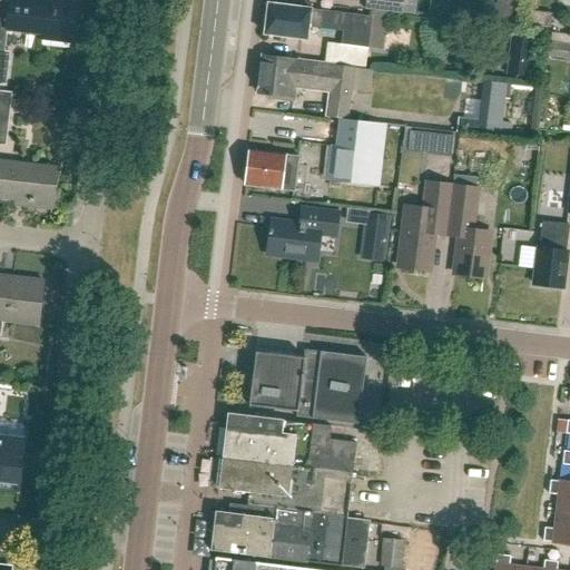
[(25,0),(9,0),(6,30),(7,30),(41,35),(40,40),(71,43),(77,2),(57,0),(55,0),(55,6),(25,2),(25,0)]
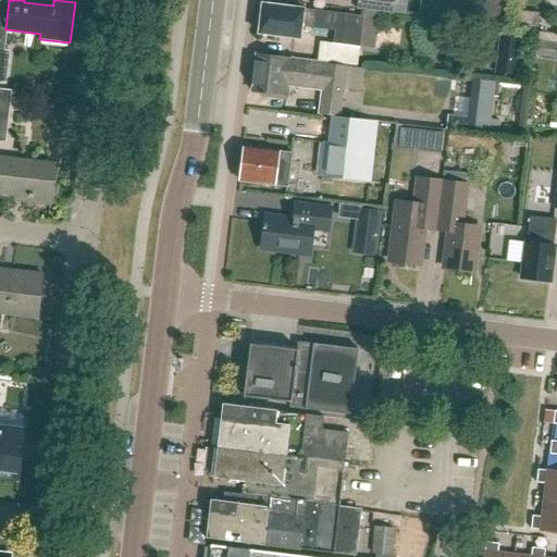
[(393,14),(394,0),(357,0),(357,10),(393,14)]
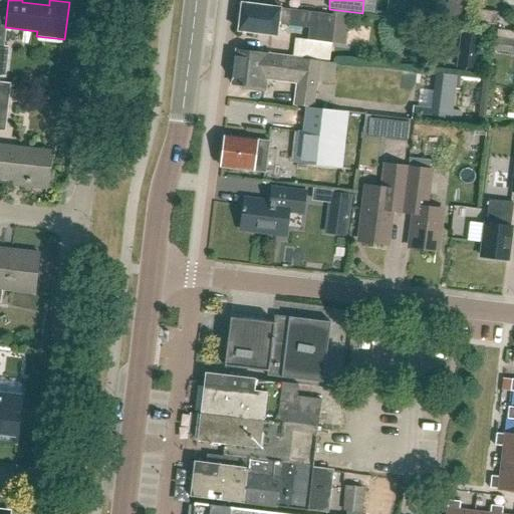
[(332,44),(335,18),(279,11),(279,10),(241,5),(237,33),(275,37),(277,25),(303,28),(309,29),(308,41),(332,44)]
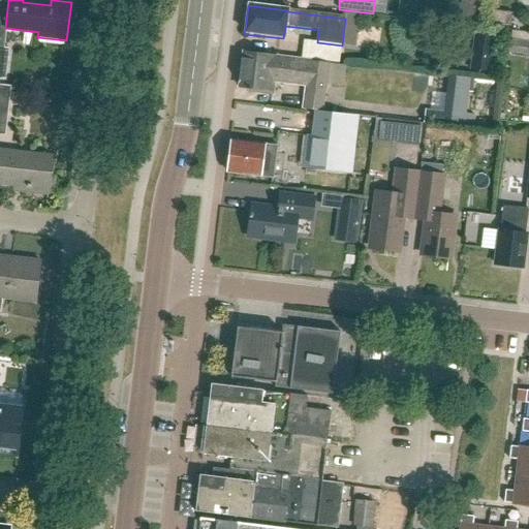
[(494,11),(493,23),(510,26),(512,13),(494,11)]
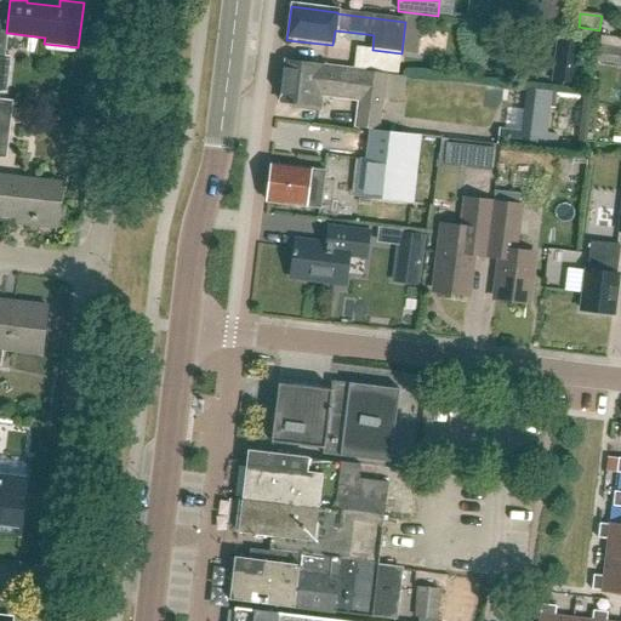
[(7,33),(6,33),(0,32),(0,95),(6,97),(10,60),(4,60),(7,33)]
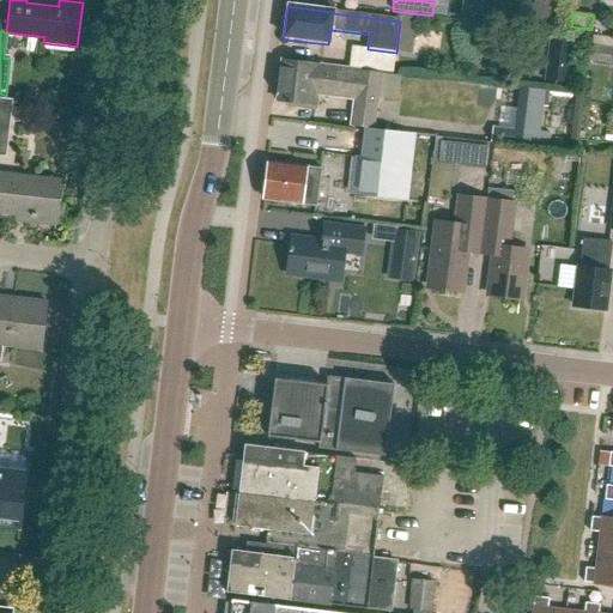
[(612,64),(612,48),(593,46),(590,61),(612,64)]
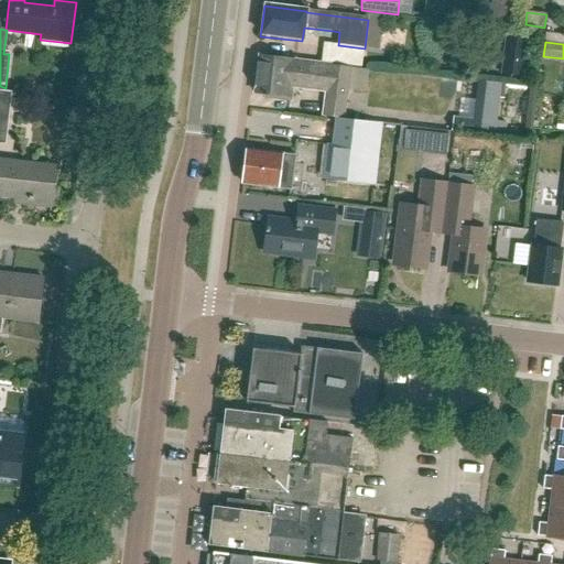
[(344,119),(349,69),(258,58),(253,94),(277,97),(277,100),(291,102),(292,88),(325,93),(322,116),(344,119)]
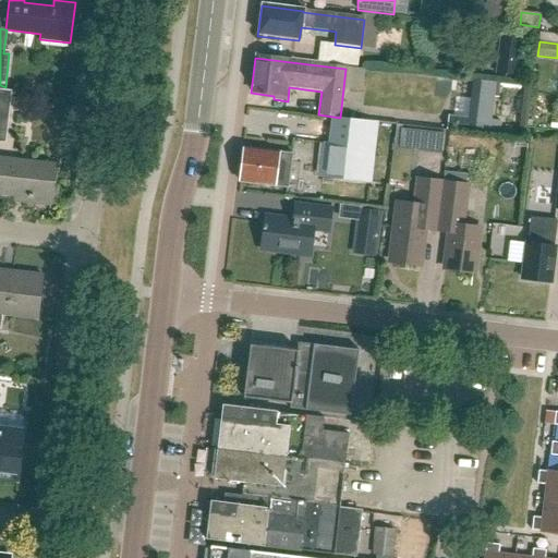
[(473,81),(468,118),(447,116),(446,130),(466,133),(489,135),(496,83),(473,81)]
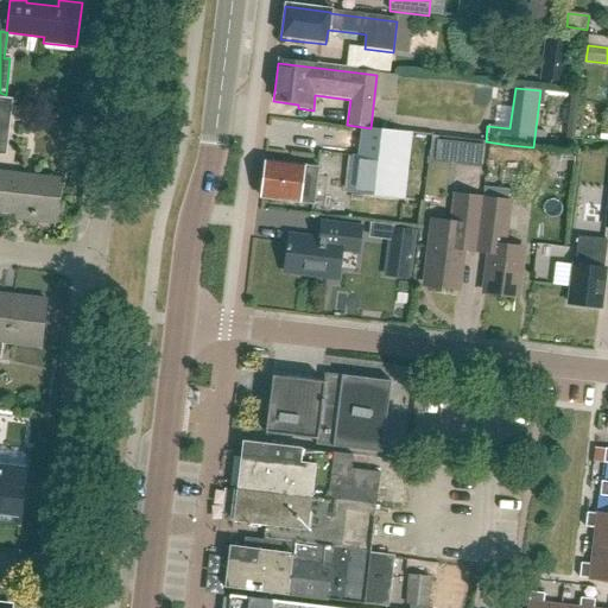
[(12,99),(0,97),(0,127),(8,128),(12,99)]
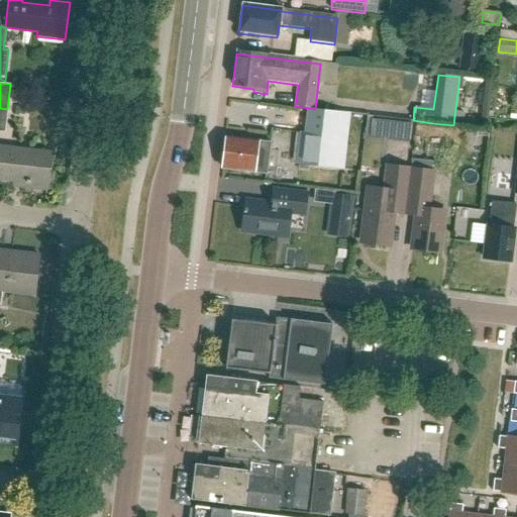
[(342,171),(349,115),(306,109),(303,140),(300,139),(297,166),(342,171)]
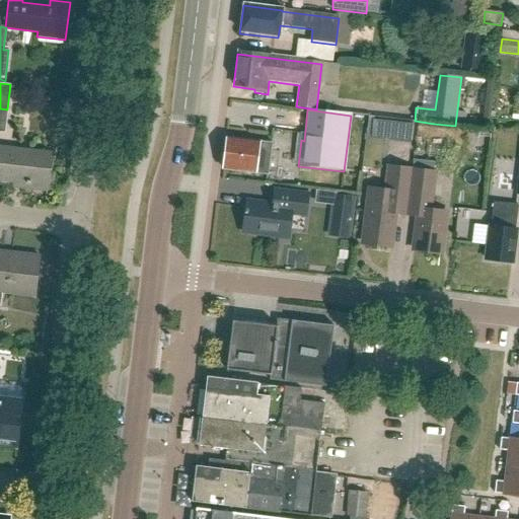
[(414,126),(393,124),(391,141),(413,143),(414,126)]
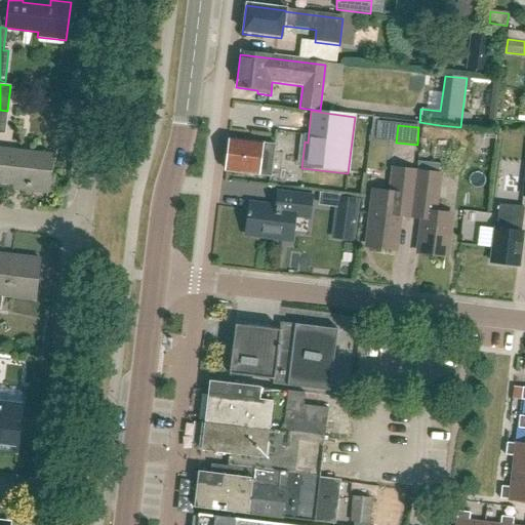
[(270,177),(274,146),(229,140),(225,172),(270,177)]
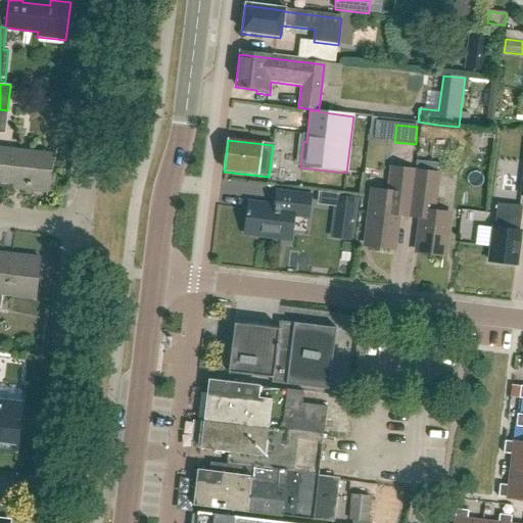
[(0,182),(47,188),(51,156),(0,149),(0,182)]
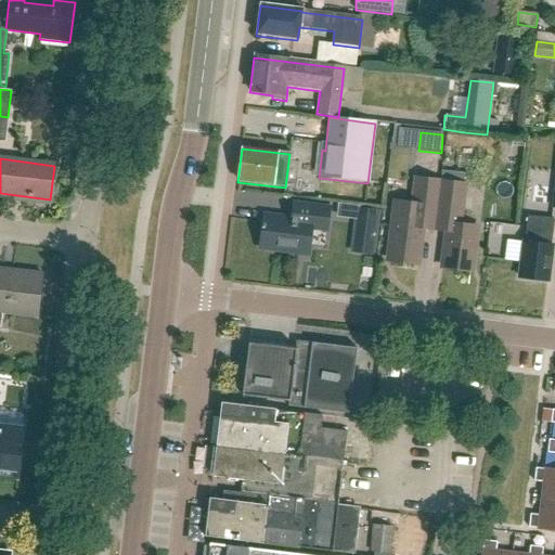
[(422,230),(435,231),(441,182),(417,179),(414,205),(397,203),(389,262),(417,267),(422,230)]
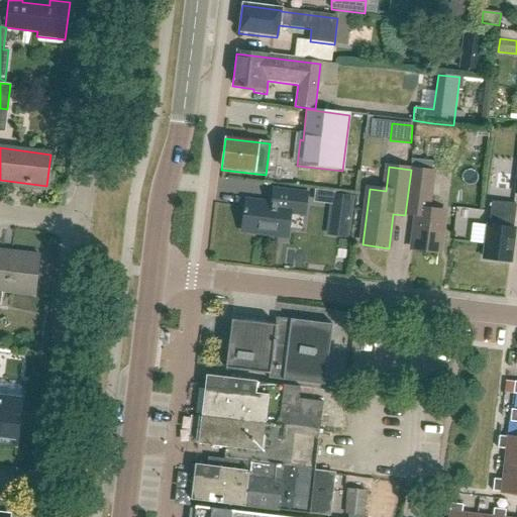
[(411,170),(405,215),(417,217),(412,250),(439,253),(444,212),(428,209),(432,172),(411,170)]
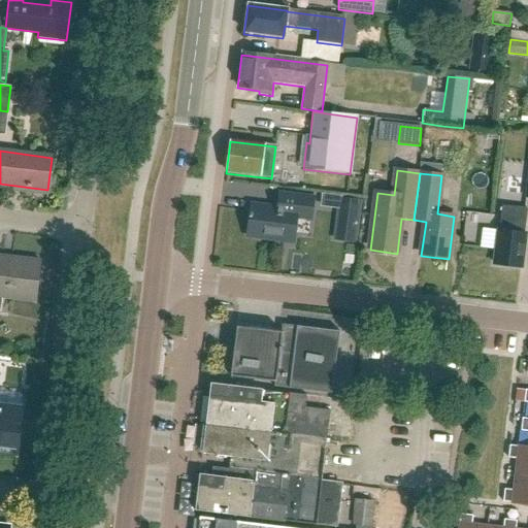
[(310,219),(312,198),(281,194),(278,208),(252,205),(251,213),(250,212),(249,218),(251,218),(248,236),(293,242),(296,217),(310,219)]
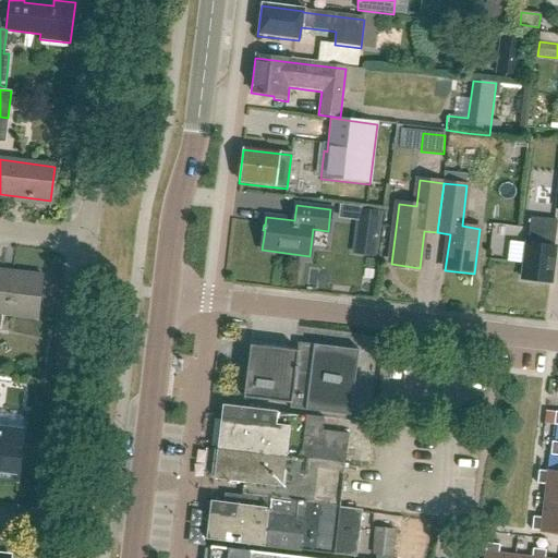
[(383,211),(358,208),(352,254),(377,257),(383,211)]
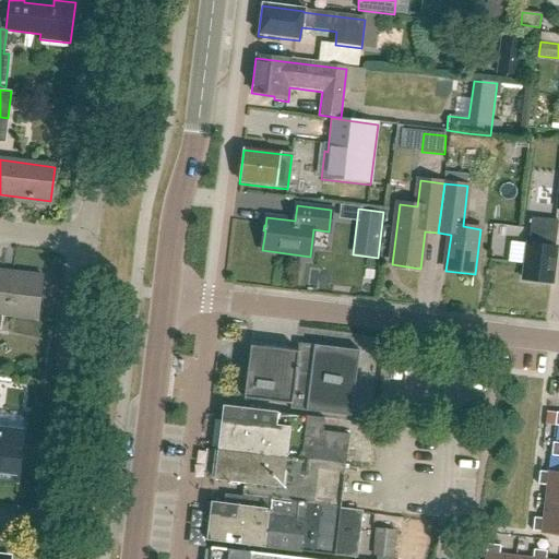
[(552,284),(557,248),(556,248),(558,223),(532,219),(525,281),(552,284)]
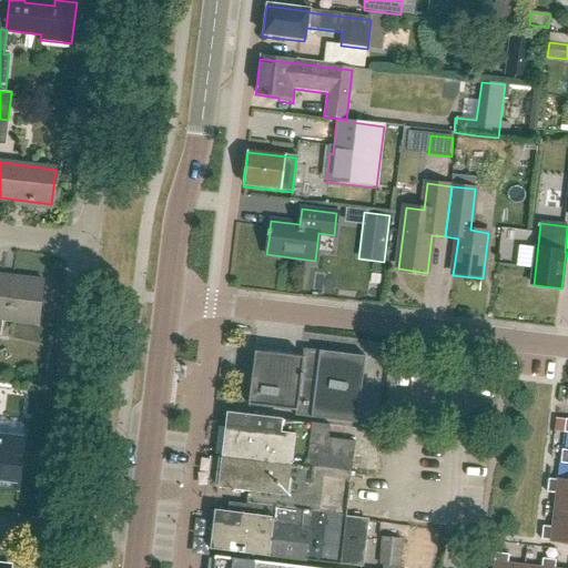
[(524,239),(524,262),(536,262),(536,239),(524,239)]
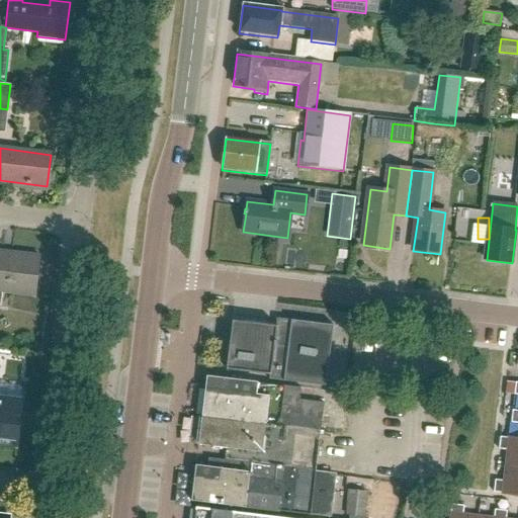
[(2,255),(2,252),(0,252),(0,285),(6,286),(6,290),(2,290),(2,291),(34,295),(33,296),(34,296),(39,257),(10,253),(10,256),(2,255)]
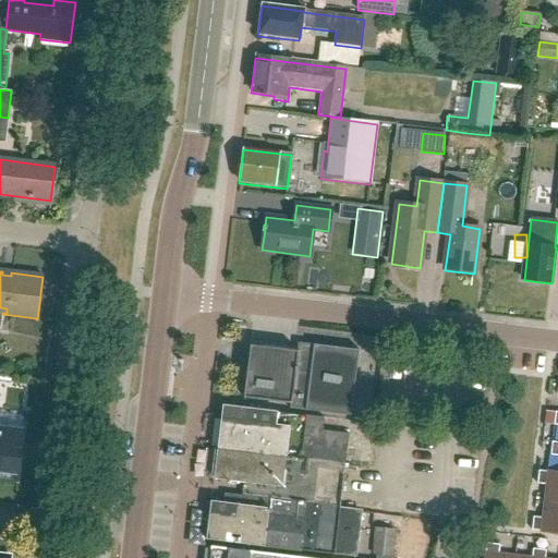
[(290,404),(290,408),(351,415),(359,351),(298,344),(296,352),(250,347),(243,399),(290,404)]
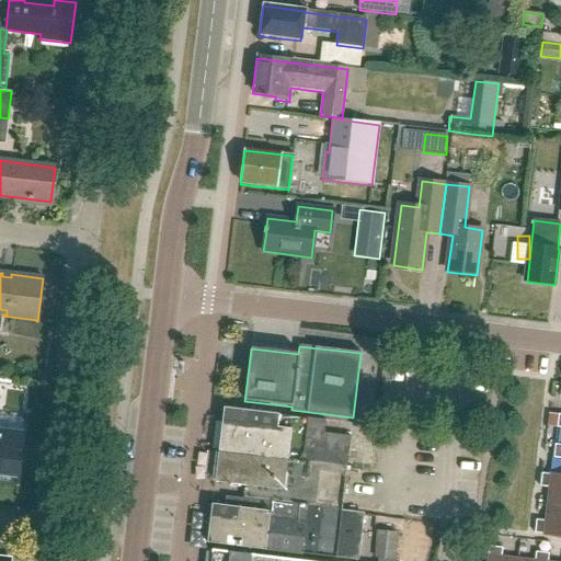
[(218,451),(244,455),(288,460),(292,430),(277,428),(279,414),(224,408),(218,451)]
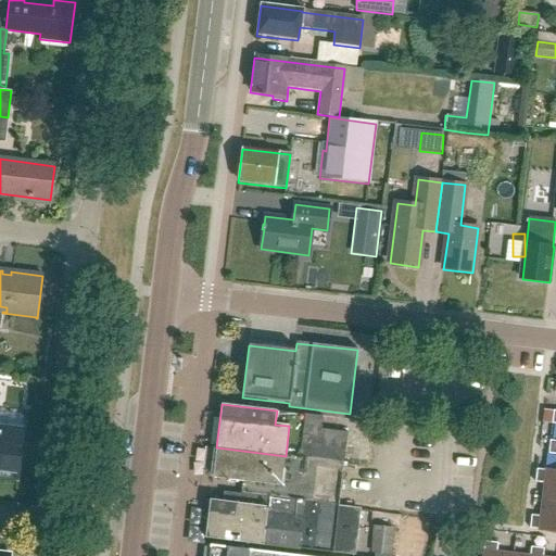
[(289,426),(286,456),(343,464),(348,432),(321,429),(323,416),(277,411),(275,425),(289,426)]
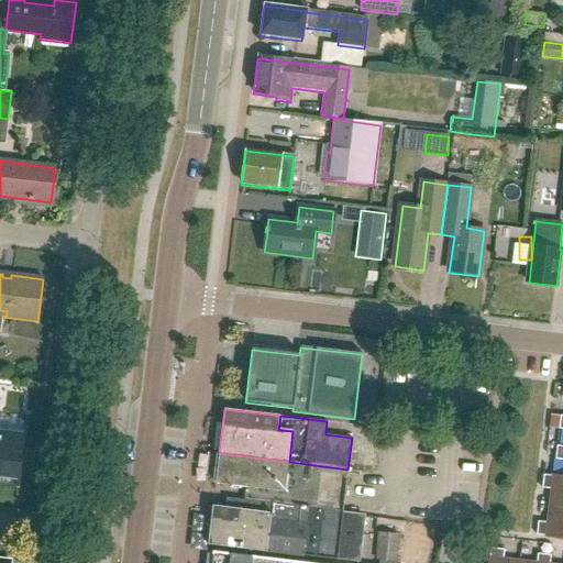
[(0,476),(20,479),(25,433),(0,430),(0,476)]
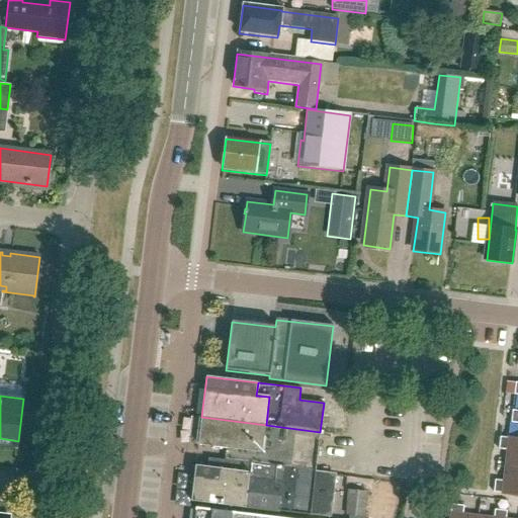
[(320,432),(266,425),(226,420),(201,417),(198,445),(226,448),(225,460),(316,472),(320,432)]
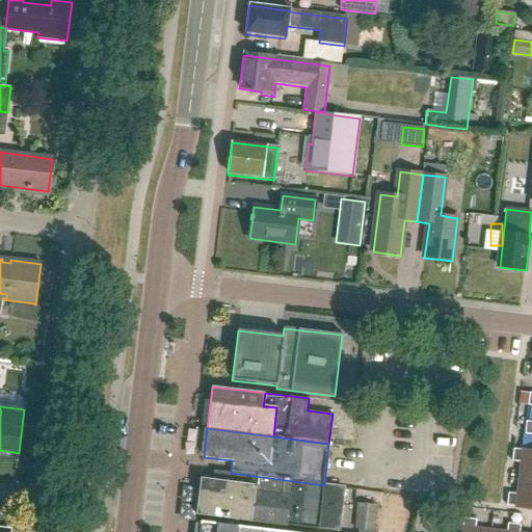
[(531,450),(531,451),(531,450),(523,449),(523,450),(513,449),(512,461),(521,462),(519,478),(531,479),(531,450)]
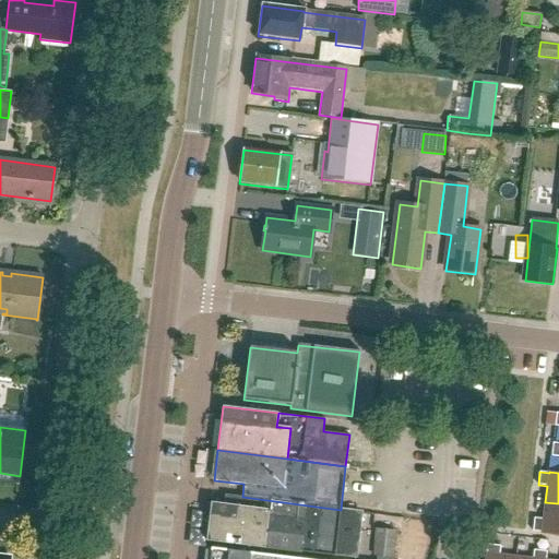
[(335,556),(341,510),(242,497),(241,507),(211,503),(206,540),(300,551),(335,556)]
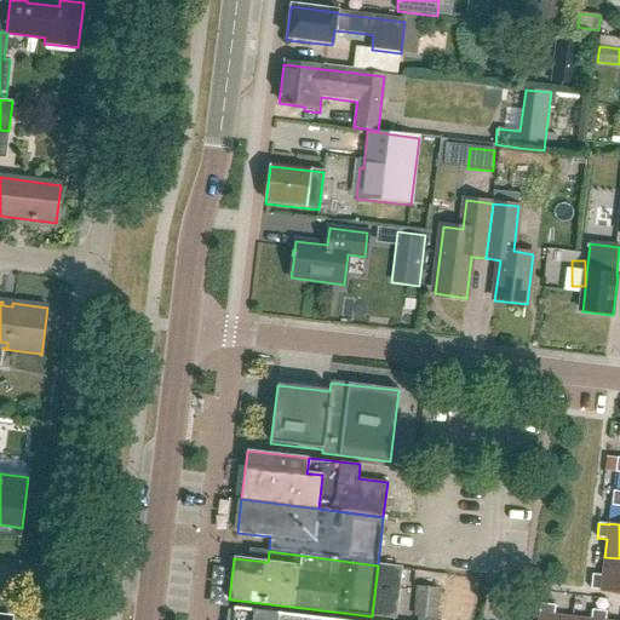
[(619,593),(619,558),(604,557),(603,575),(592,574),(591,590),(601,591),(619,593)]
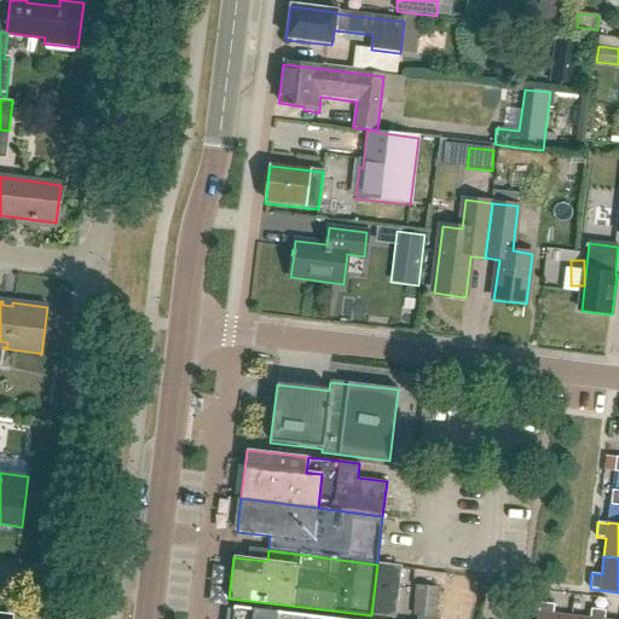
[(435,617),(438,588),(417,585),(414,614),(435,617)]
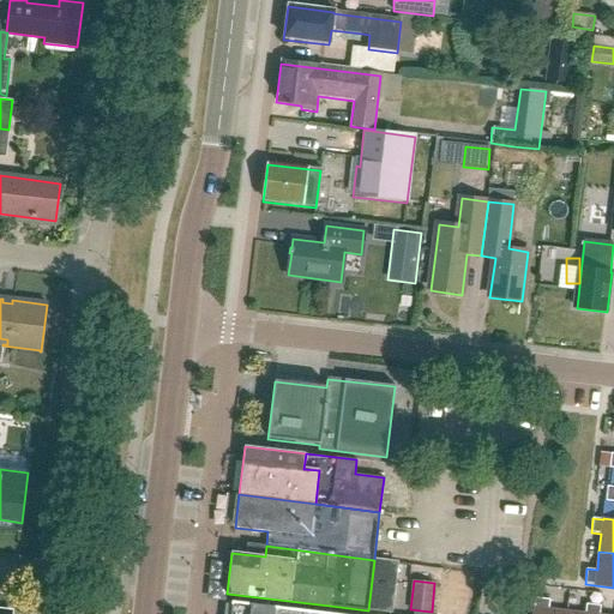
[(566,613),(567,612),(549,611),(551,600),(535,599),(534,608),(533,613),(566,613)]
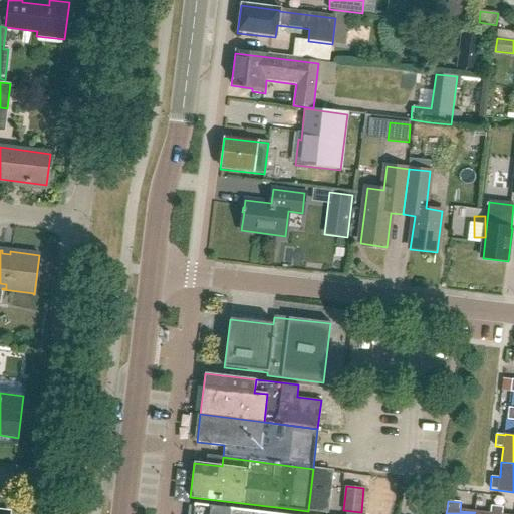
[(278,513),(195,504),(193,513),(278,513)]
